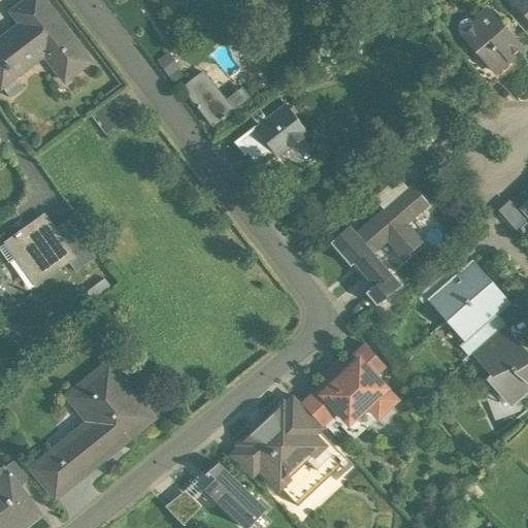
[(41,0),(26,0),(11,11),(21,24),(0,39),(0,85),(2,88),(17,76),(15,74),(43,53),(62,76),(76,66),(78,68),(88,61),(41,0)]
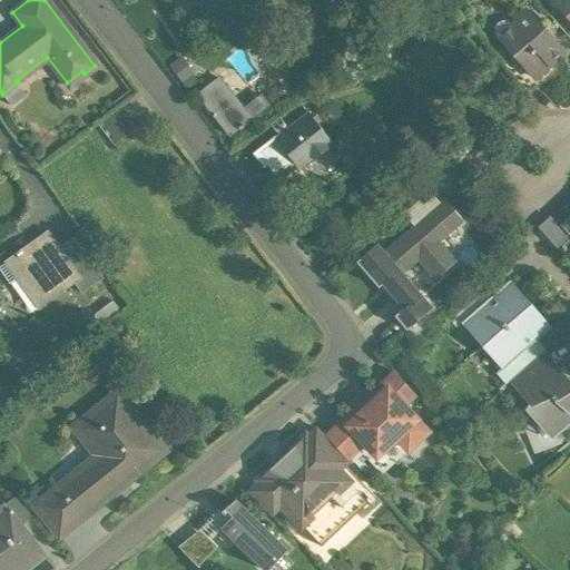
[(569,0),(551,0),(563,13),(569,20),(569,0)]
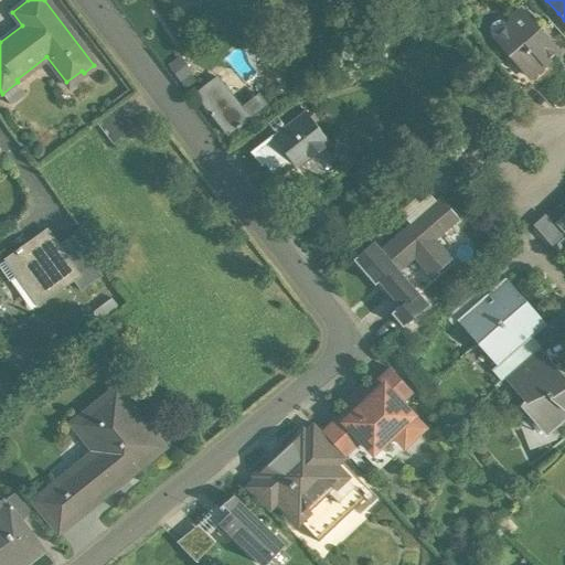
[(521,11),(510,21),(509,28),(511,31),(497,43),(508,55),(528,78),(529,78),(543,65),(544,62),(556,51),(521,11)]
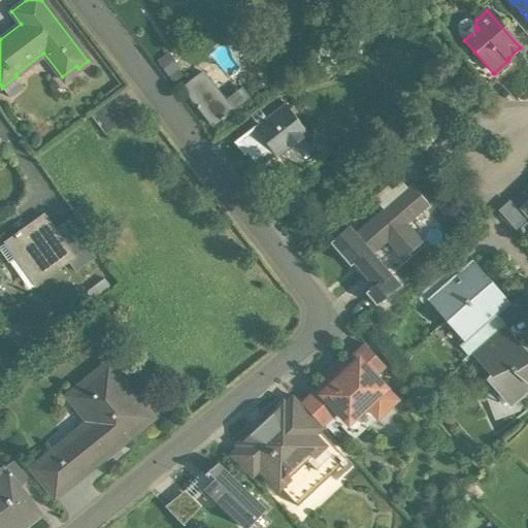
[(527,19),(522,12),(513,21),(527,37),(527,19)]
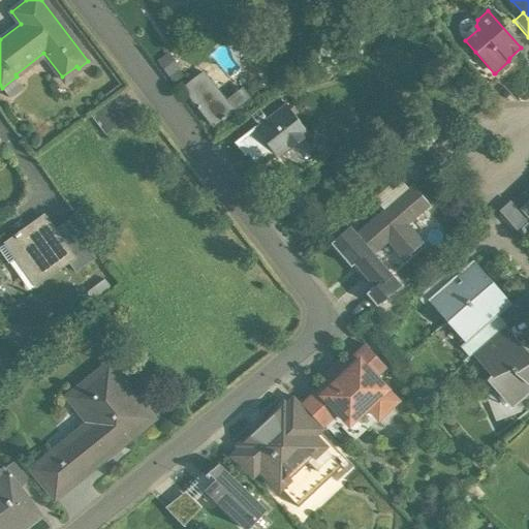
[(494,73),(475,52),(466,60),(485,82),(494,73)]
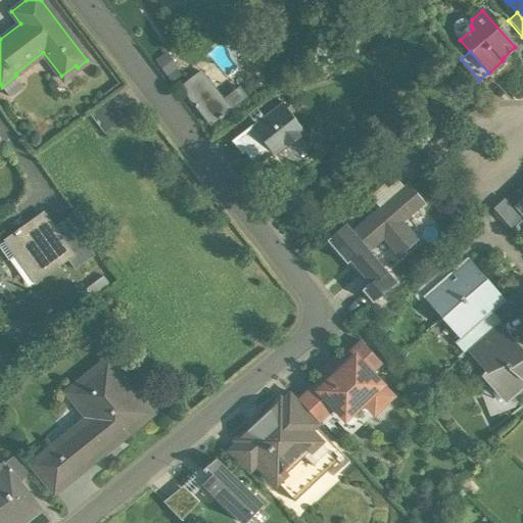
[(223,100),(200,72),(180,87),(194,105),(193,105),(195,107),(195,106),(209,125),(218,119),(219,120),(223,116),(222,115),(230,109),(223,100)]
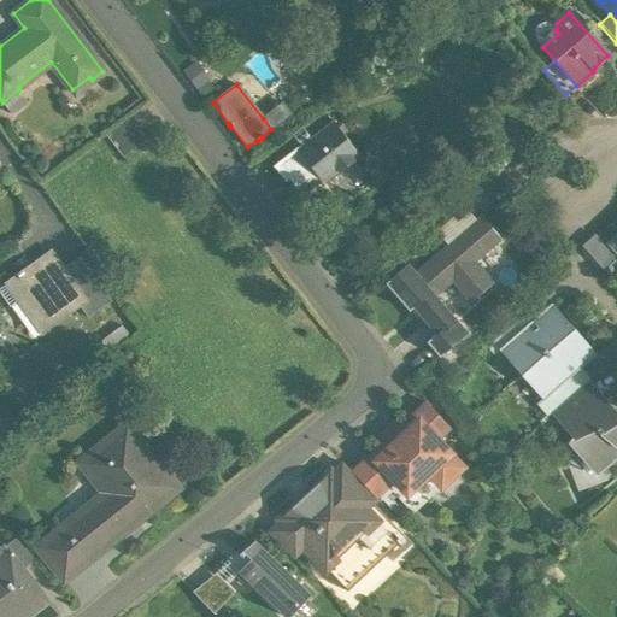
[(289,115),(282,104),(276,109),(285,119),(289,115)]
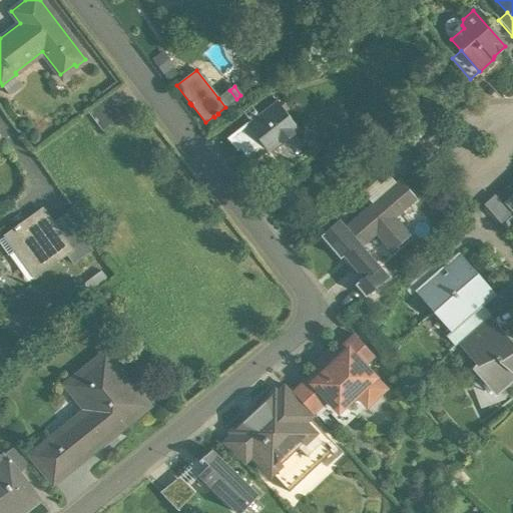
[(229,90),(218,98),(225,107),(236,99),(229,90)]
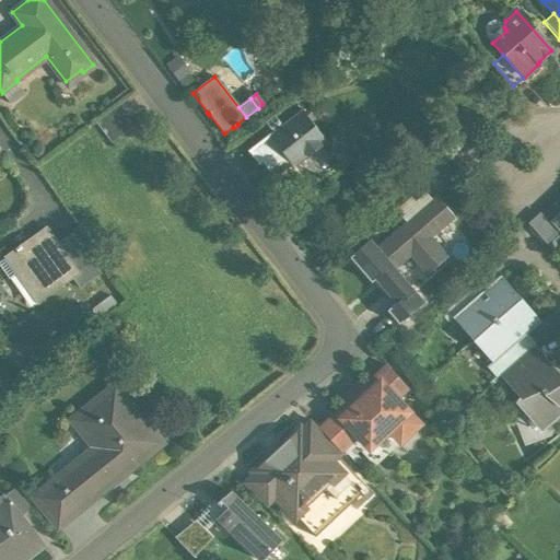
[(116,106),(95,123),(112,142),(132,127),(116,106)]
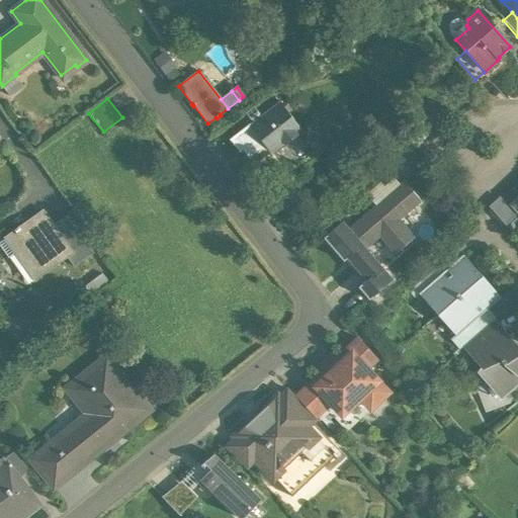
[(278,102),(249,124),(249,123),(229,140),(239,153),(242,151),(264,179),(275,171),(281,166),(272,154),(301,132),(278,102)]
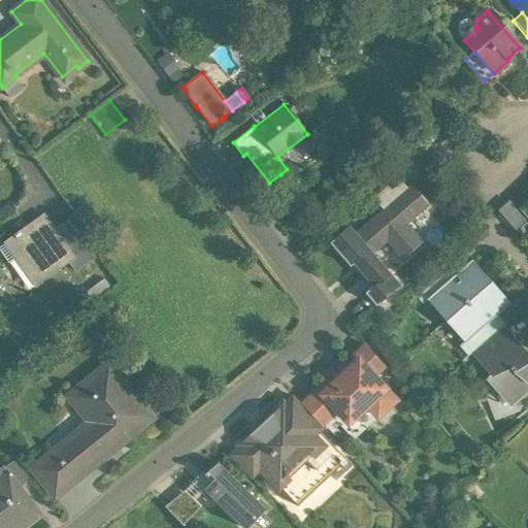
[(411,188),(350,240),(343,232),(330,243),(370,291),(388,276),(366,251),(383,236),(402,258),(420,243),(402,224),(411,216),(411,217),(426,204),(411,188)]
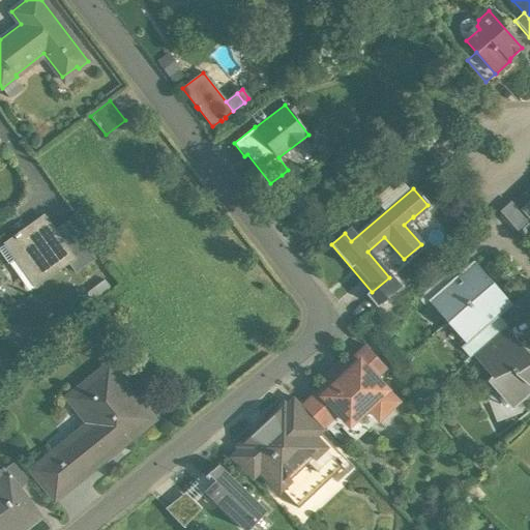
[(529,200),(520,209),(529,221),(529,200)]
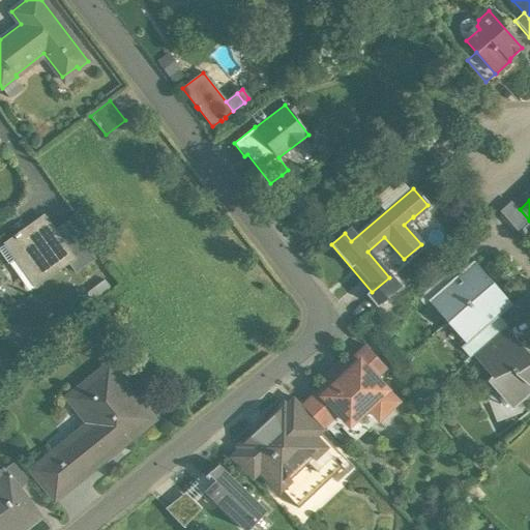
[(516,230),(527,221),(509,201),(499,210),(516,230)]
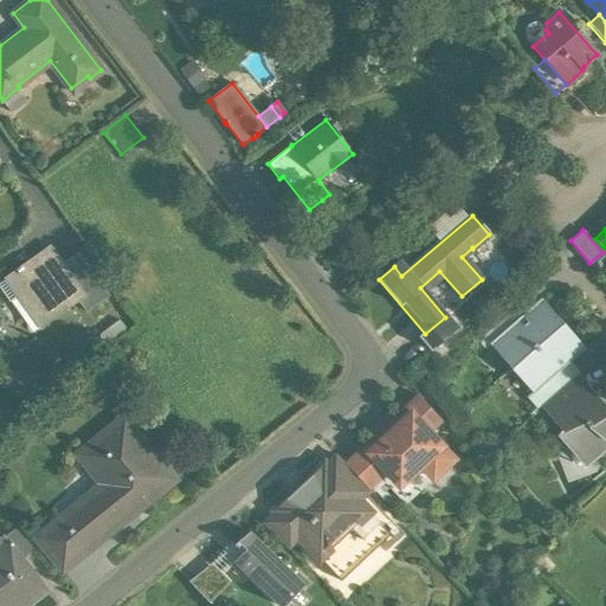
[(56,269),(45,252),(10,277),(44,324),(77,302),(84,296),(62,265),(56,269)]
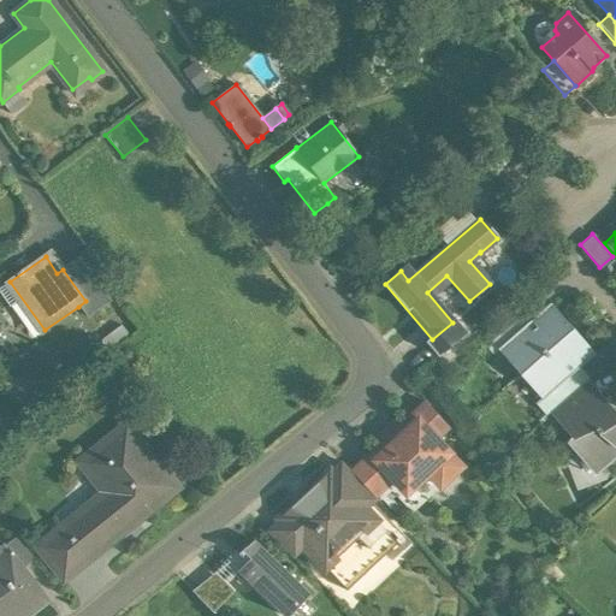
[(80,258),(63,270),(86,301),(78,307),(87,318),(111,301),(80,258)]
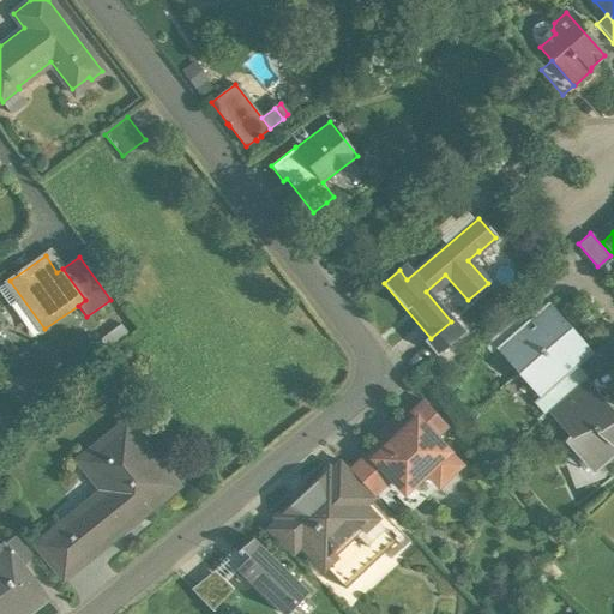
[(503,343),(495,349),(517,374),(570,327),(548,302),(533,315),(503,343)]
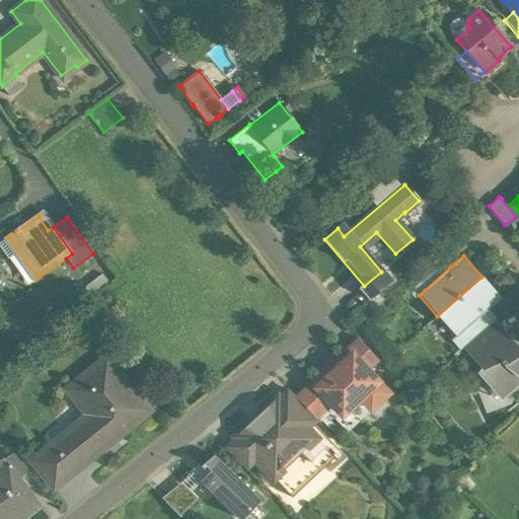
[(442,257),(417,281),(425,290),(450,267),(442,257)]
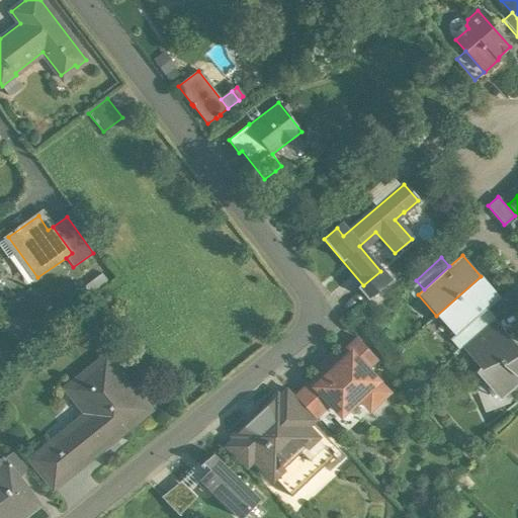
[(363,285),(359,289),(367,299),(389,281),(380,271),(363,285)]
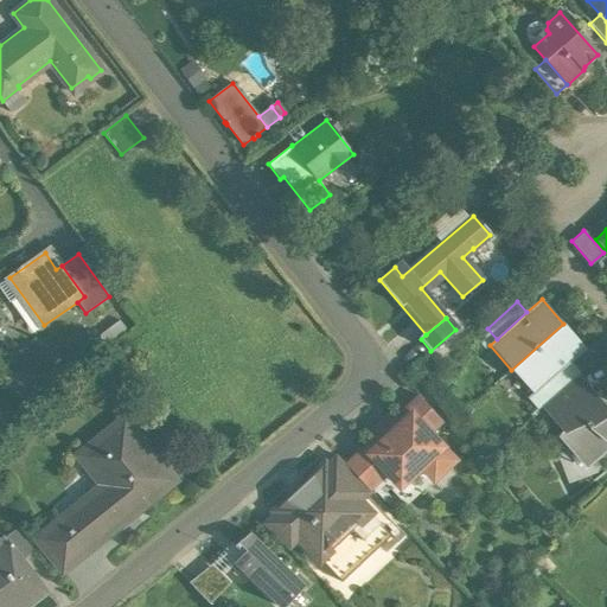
[(563,324),(511,370),(532,394),(534,395),(541,389),(570,362),(586,349),(563,324)]
